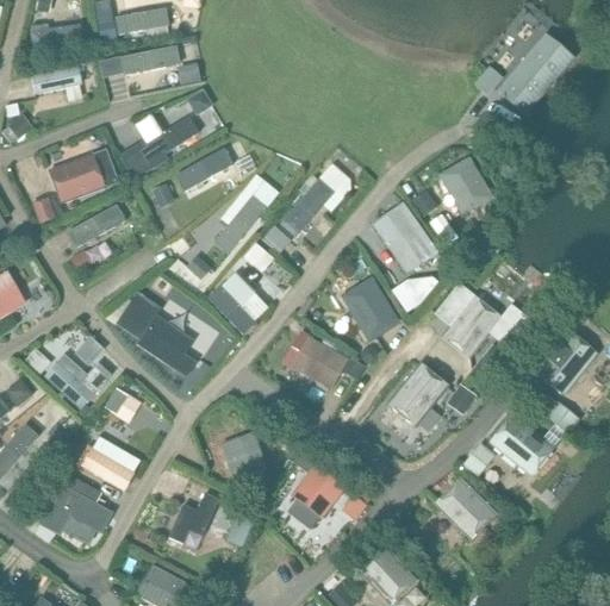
[(36,0),(35,10),(49,12),(50,0),(36,0)]
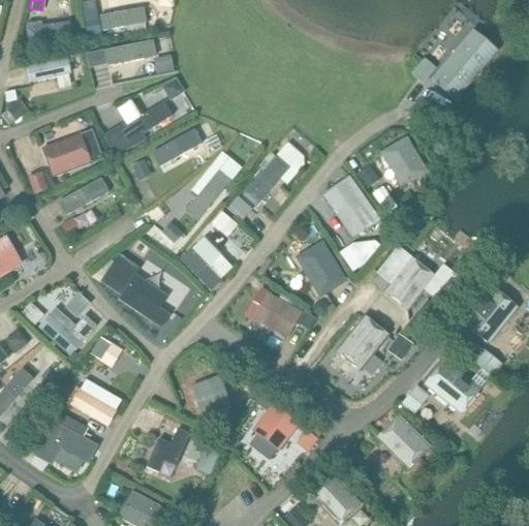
[(145,7),(99,14),(101,30),(147,22),(145,7)]
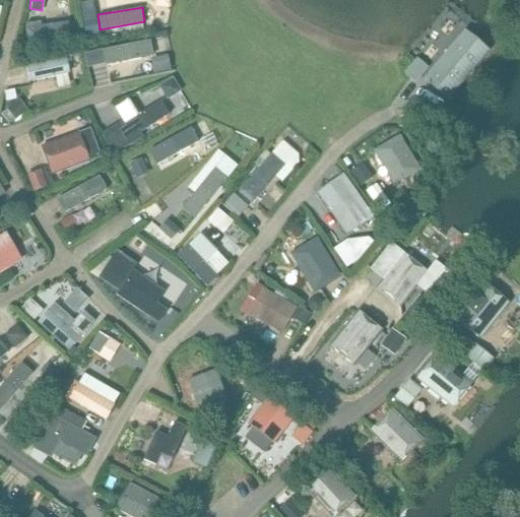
[(95,11),(82,13),(87,39),(101,37),(95,11)]
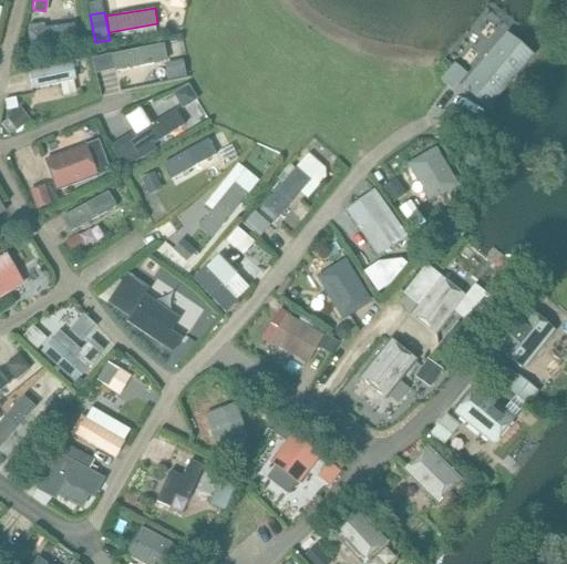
[(28,28),(30,45),(76,40),(74,22),(45,26),(44,21),(37,22),(38,27),(28,28)]
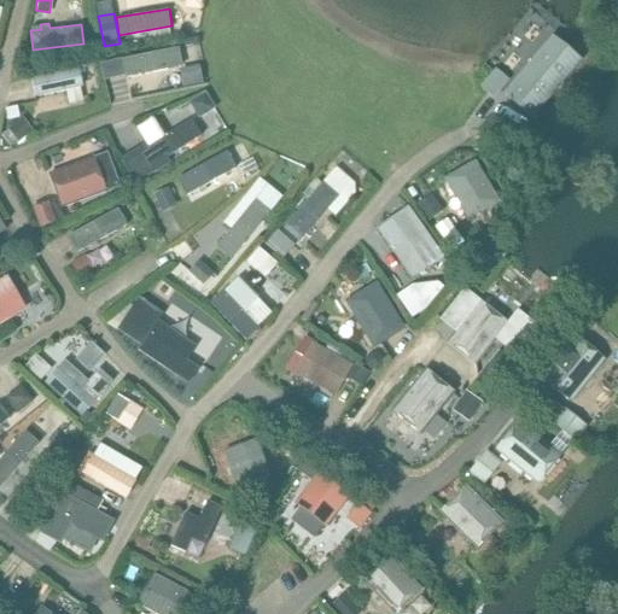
[(582,58),(552,34),(503,93),(532,117),(582,58)]
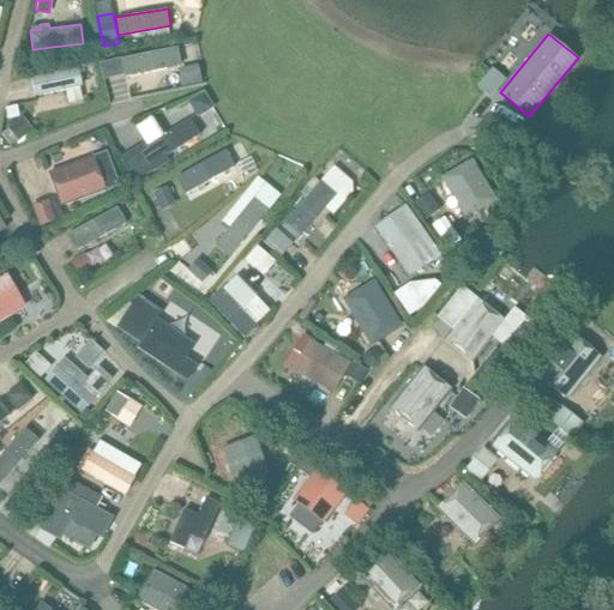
[(178,46),(122,56),(126,74),(181,65),(178,46)]
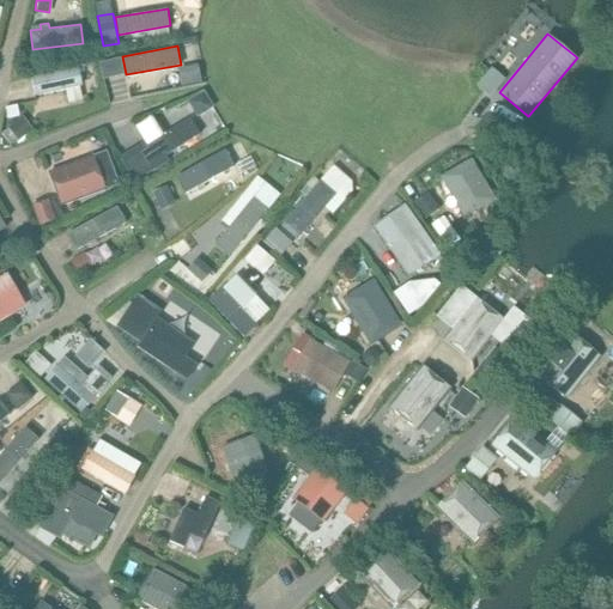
[(117,58),(103,60),(105,77),(121,74),(117,58)]
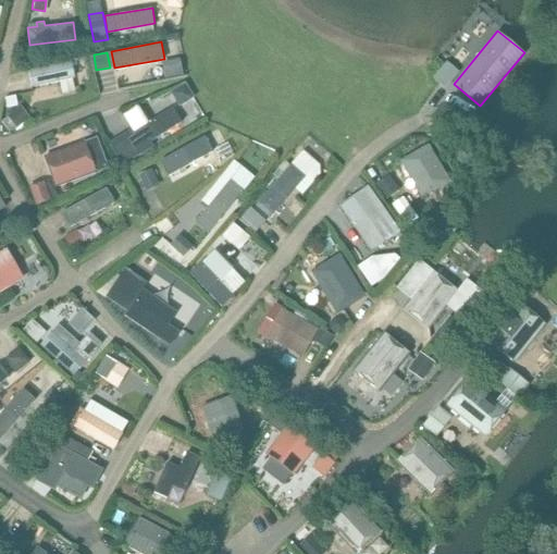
[(180,57),(162,60),(164,76),(183,73),(180,57)]
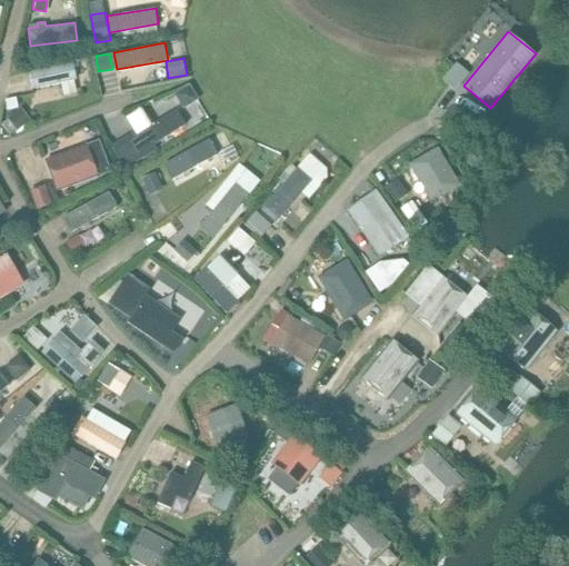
[(32,88),(76,78),(72,61),(29,70),(32,88)]
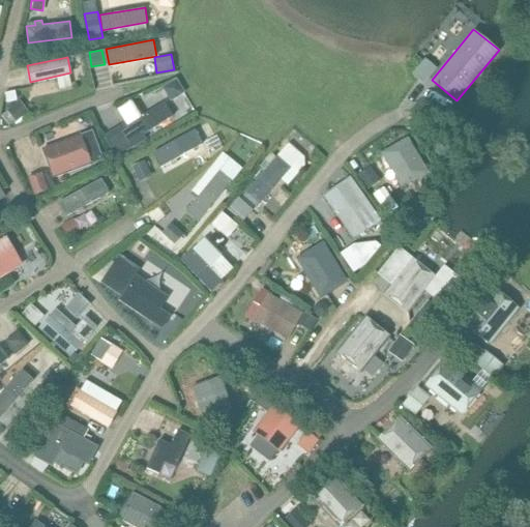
[(424,57),(411,72),(423,83),(436,66),(424,57)]
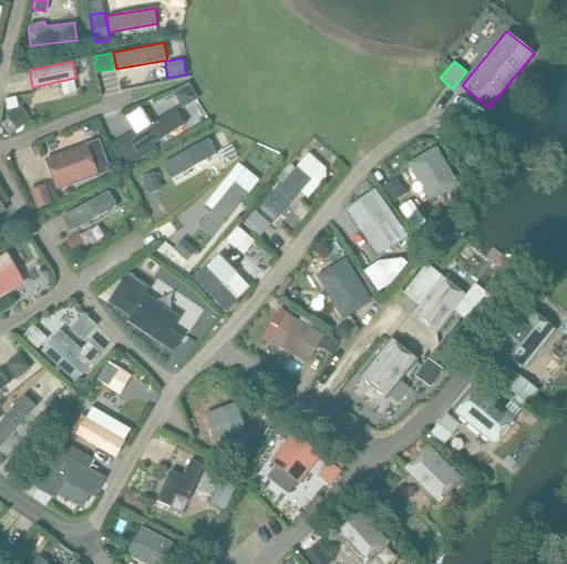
[(188,82),(173,92),(183,106),(197,98),(188,82)]
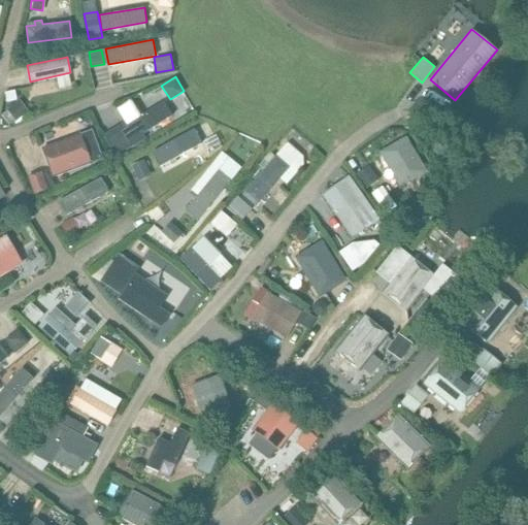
[(20,98),(6,107),(7,108),(14,119),(15,120),(29,110),(20,98)]
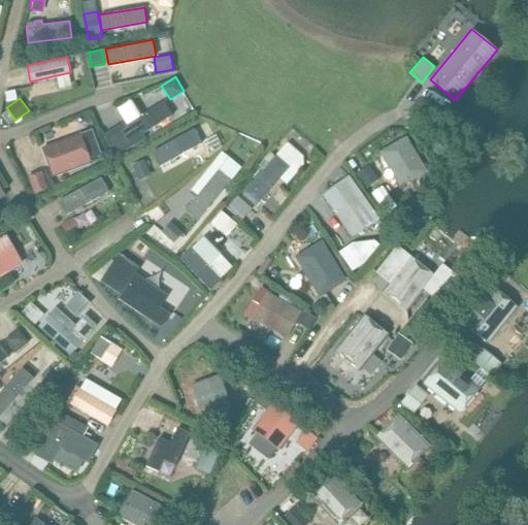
[(105,137),(113,154),(126,148),(127,149),(146,137),(142,132),(171,115),(163,102),(141,116),(130,98),(116,107),(124,121),(126,125),(121,128),(113,132),(105,137)]
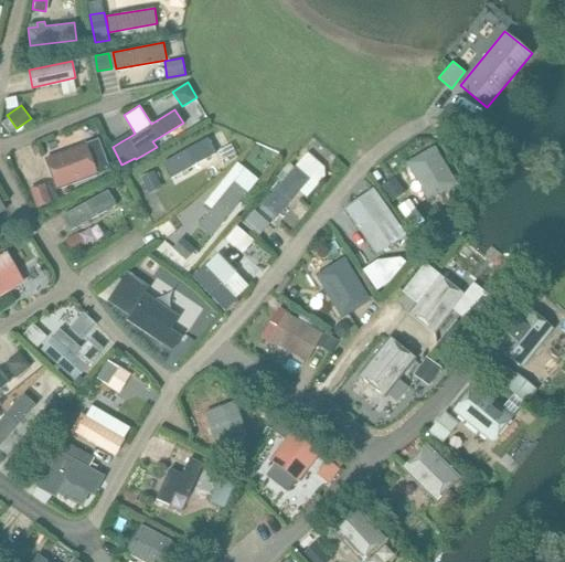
[(170,177),(215,151),(208,137),(162,162),(170,177)]
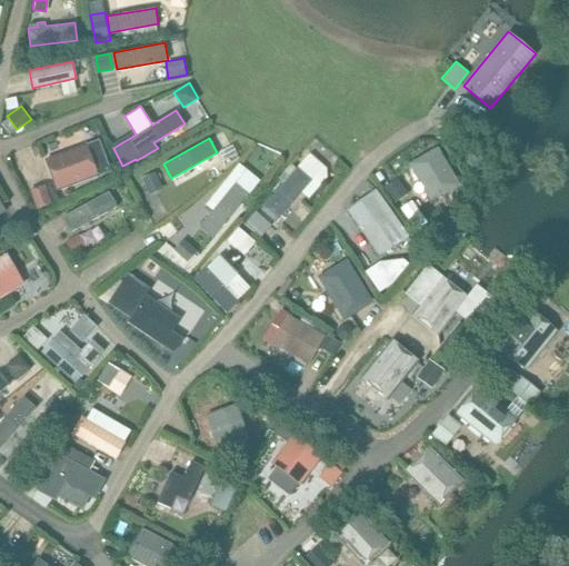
[(66,151),(45,159),(56,189),(98,175),(111,169),(100,139),(87,144),(66,151)]
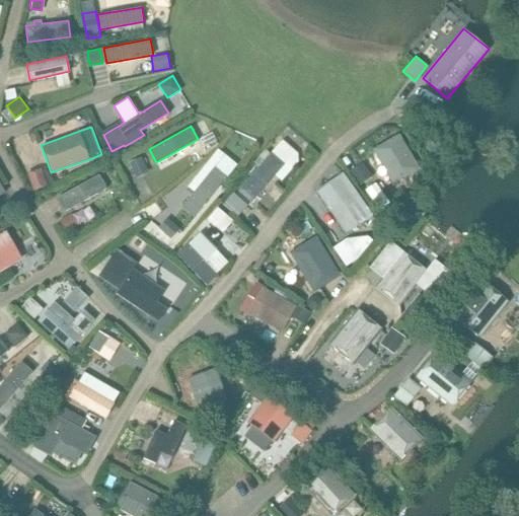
[(392,181),(418,166),(398,133),(373,148),(392,181)]
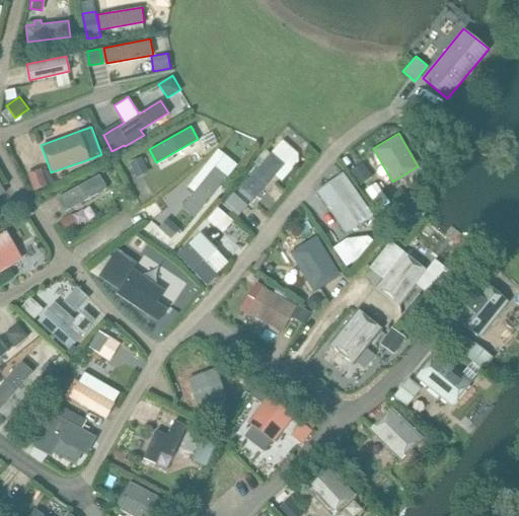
[(251,201),(285,162),(271,150),(237,189),(251,201)]
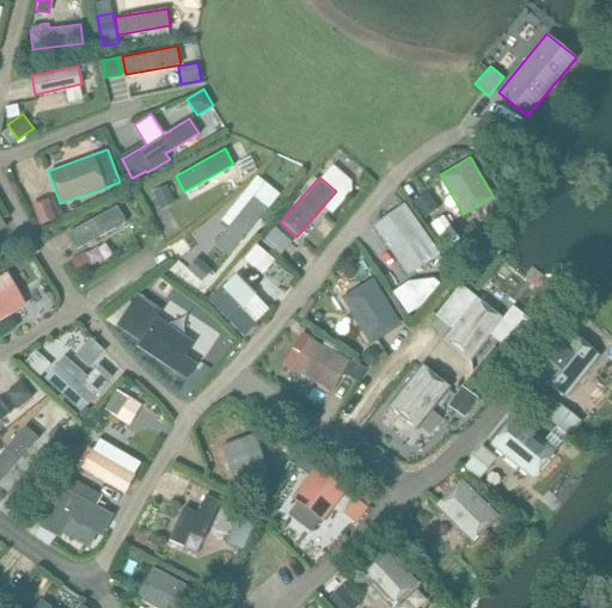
[(166,183),(152,190),(160,208),(175,201),(166,183)]
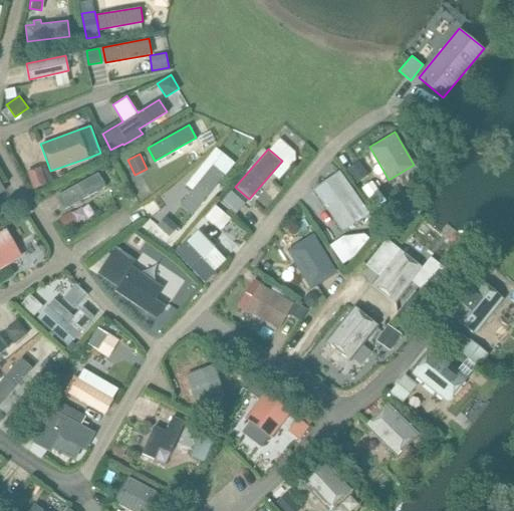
[(358,160),(347,169),(356,182),(368,174),(358,160)]
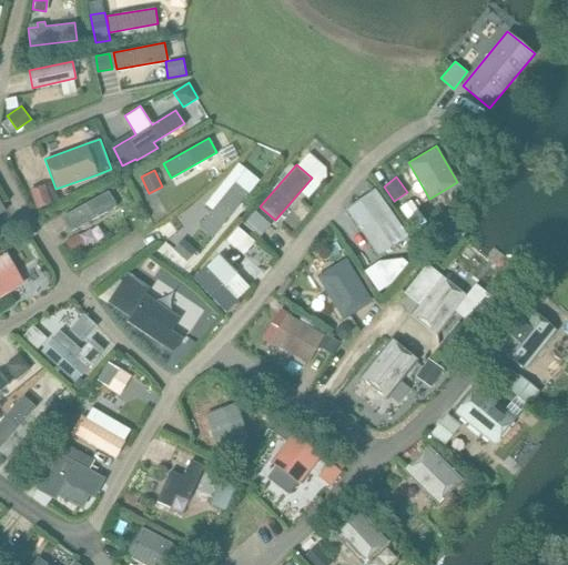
[(199,226),(212,236),(247,191),(234,181),(199,226)]
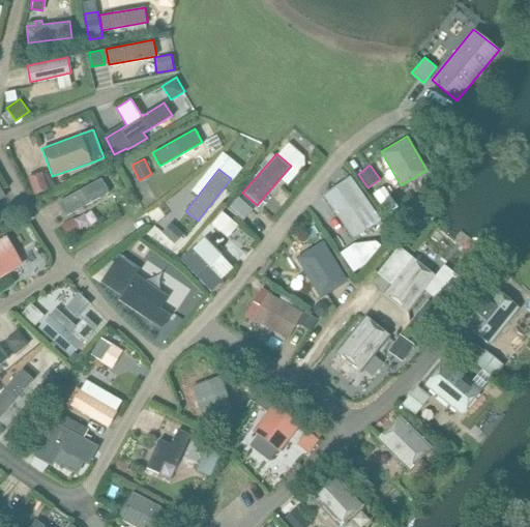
[(41,170),(27,176),(33,195),(49,189),(49,187),(41,171),(41,170)]
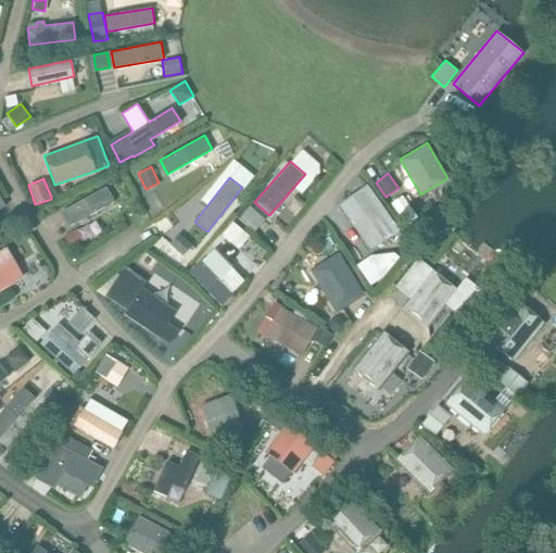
[(353,193),(338,204),(370,250),(386,239),(399,229),(366,185),(353,193)]
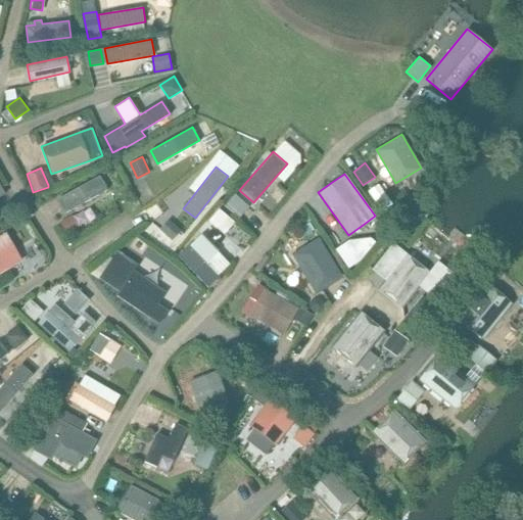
[(99,176),(58,198),(65,211),(107,189),(99,176)]
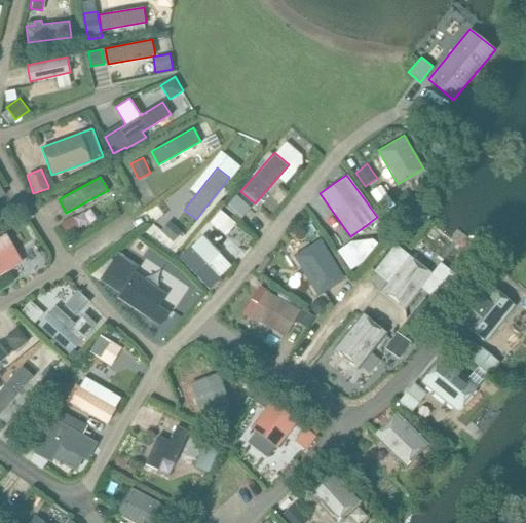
[(380,184),(370,191),(384,212),(395,203),(380,184)]
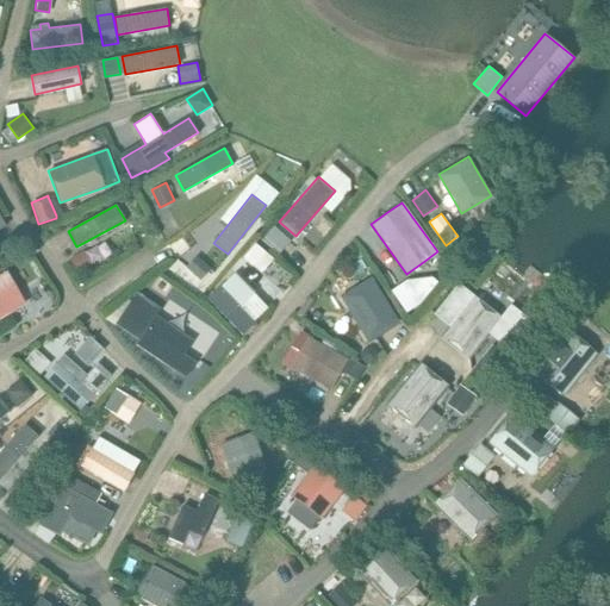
[(274,225),(262,238),(279,254),(291,239),(274,225)]
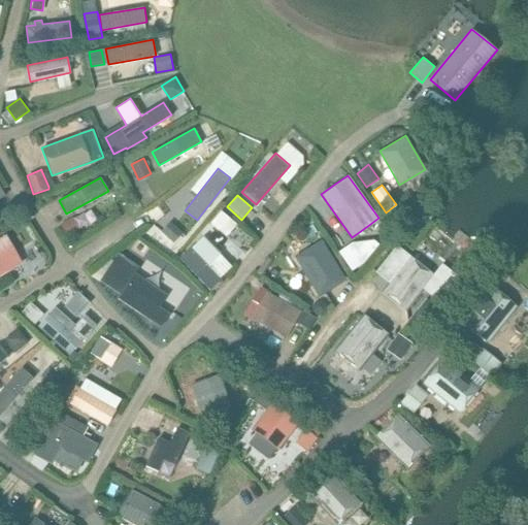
[(221,208),(209,223),(222,233),(233,220),(221,208)]
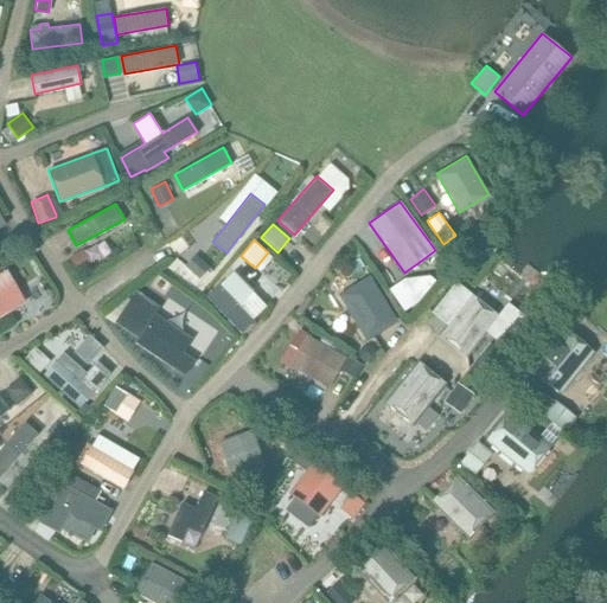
[(85,248),(70,256),(77,268),(91,261),(85,248)]
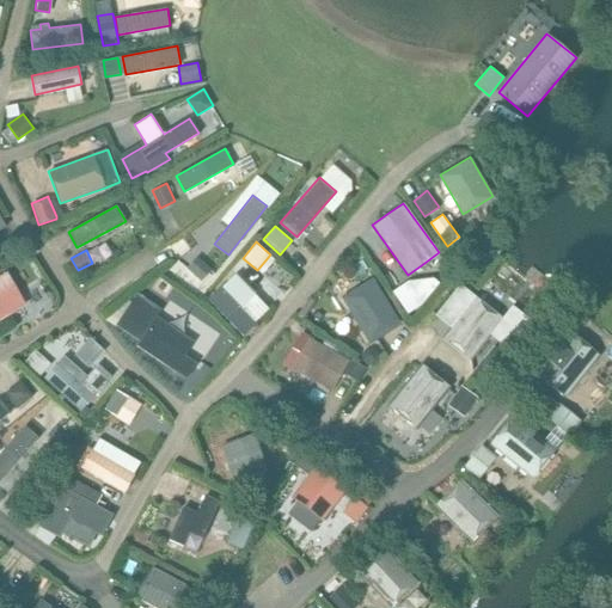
[(196,255),(187,266),(201,280),(212,268),(196,255)]
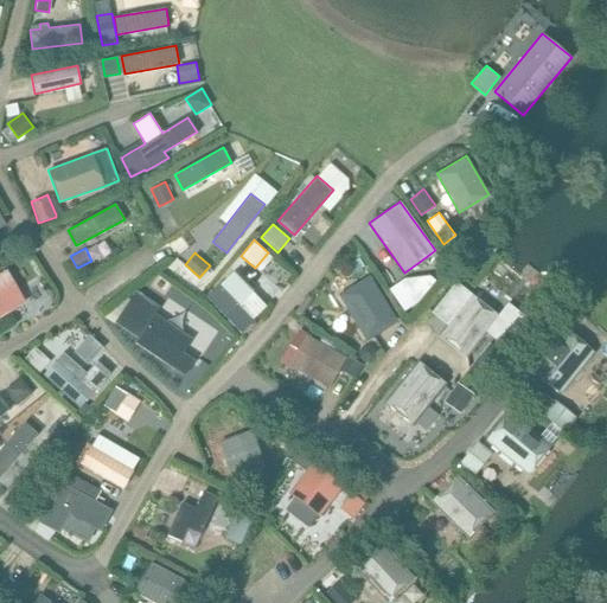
[(8,269),(0,273),(0,314),(25,301),(8,269)]
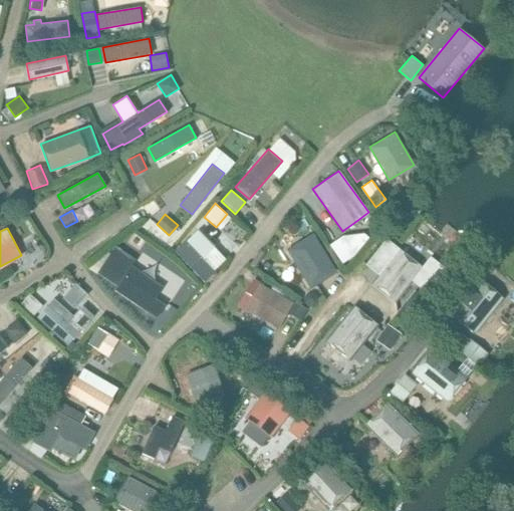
[(197,229),(175,251),(204,281),(215,271),(203,258),(215,247),(197,229)]
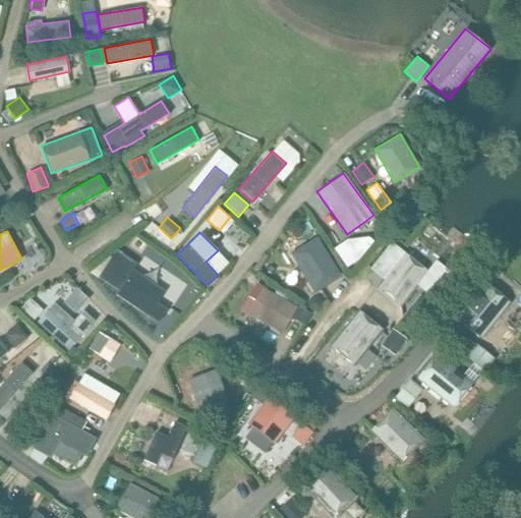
[(313,292),(341,276),(317,236),(290,252),(313,292)]
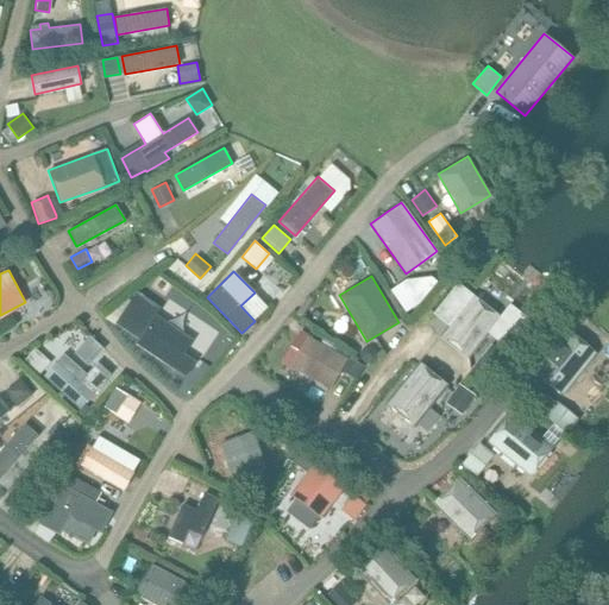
[(406,279),(390,289),(406,312),(420,302),(437,281),(431,276),(419,277),(406,279)]
